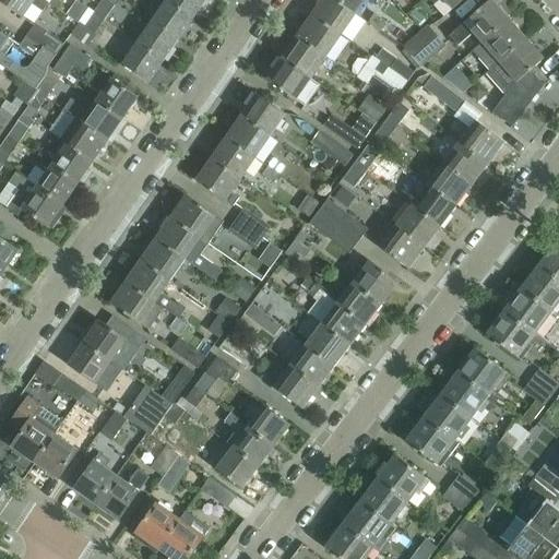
[(43,0),(0,0),(0,2),(23,19),(32,6),(43,13),(49,4),(43,0)]
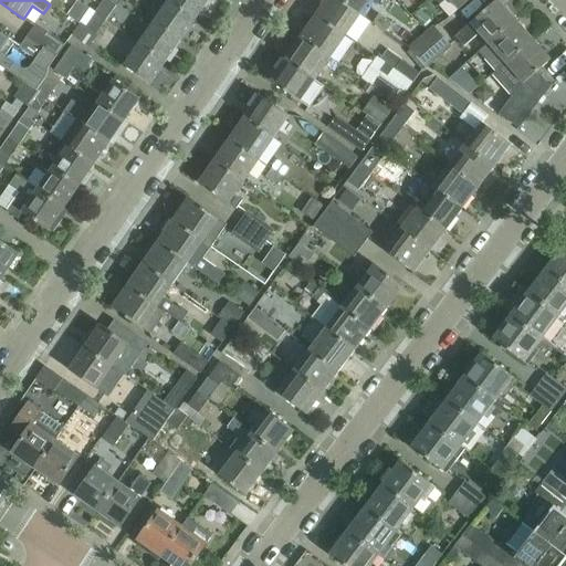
[(103,0),(95,13),(106,21),(116,6),(107,0),(103,0)]
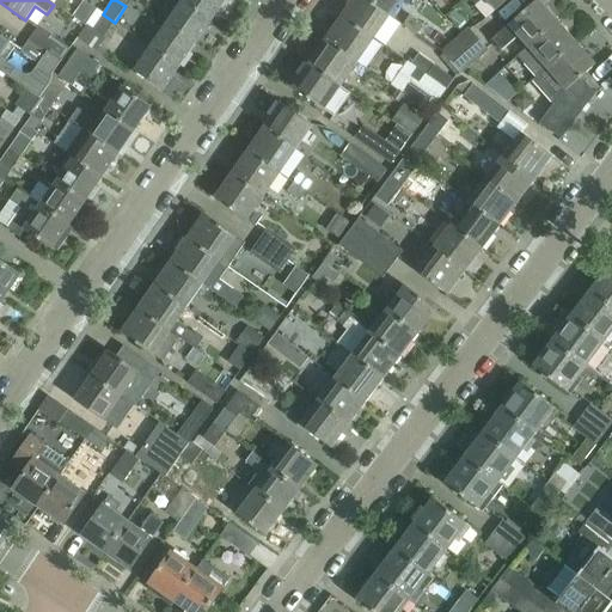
[(212,19),(183,0),(182,0),(166,24),(195,43),(212,19)]
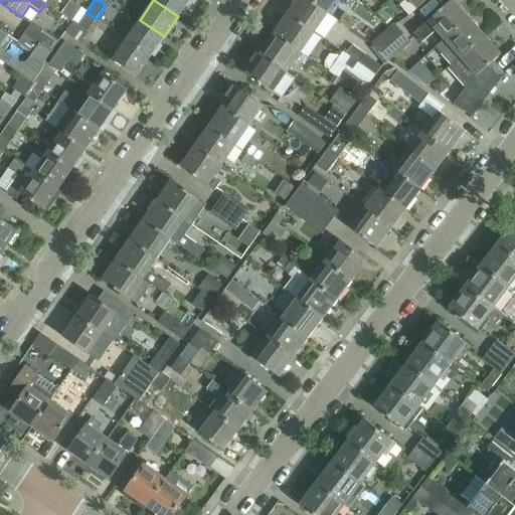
[(189,0),(154,0),(178,16),(189,0)]
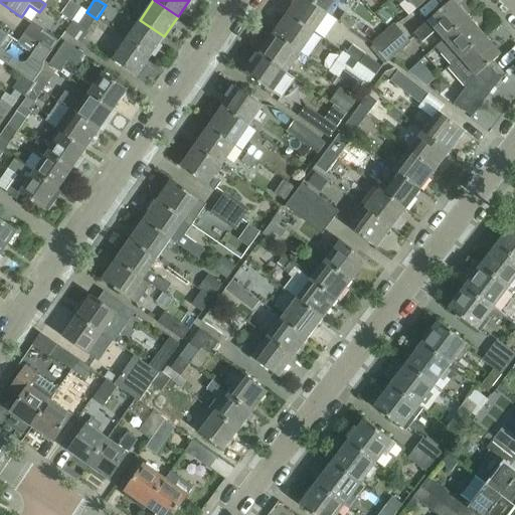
[(328,13),(309,0),(297,0),(288,14),(314,32),(328,13)]
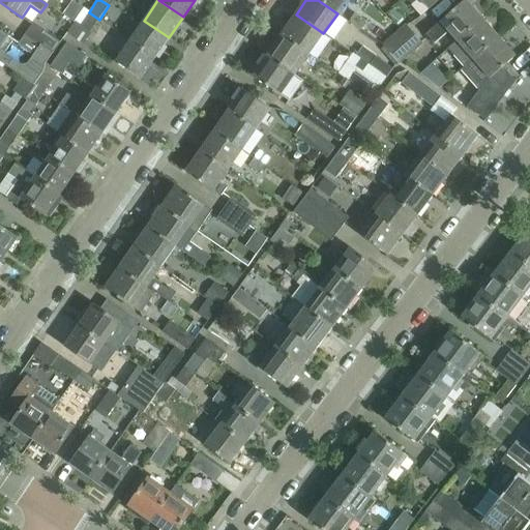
[(346,0),(318,0),(337,13),(346,0)]
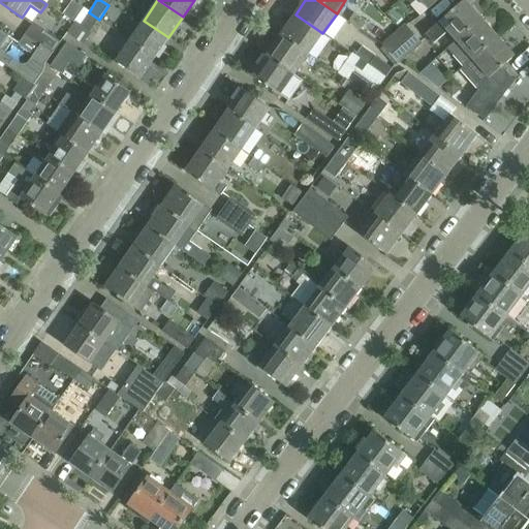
[(406,0),(411,5),(416,0),(419,0),(429,9),(438,0),(406,0)]
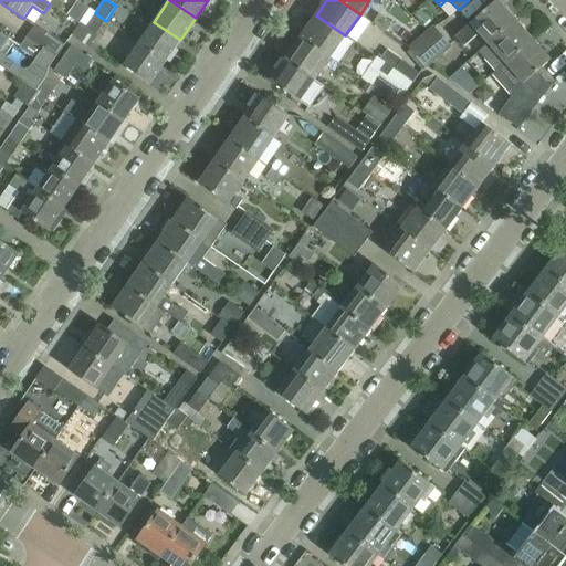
[(496,0),(495,0),(470,22),(459,31),(469,42),(479,33),(488,43),(514,20),(496,0)]
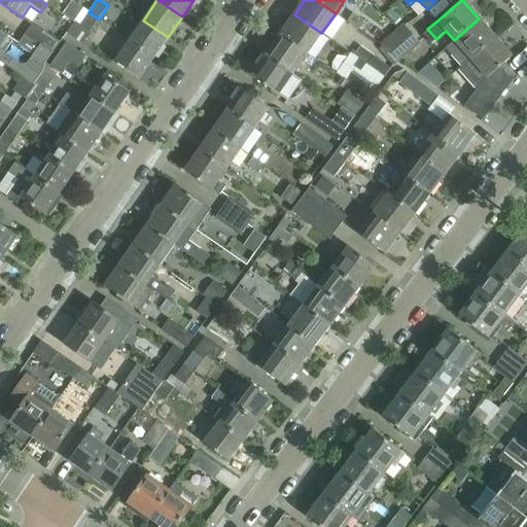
[(73,23),(82,8),(72,1),(62,14),(73,23)]
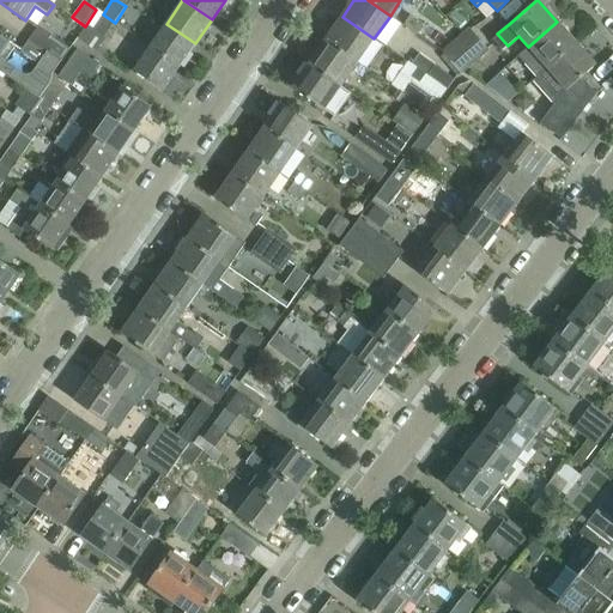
[(115,23),(103,14),(92,29),(87,25),(78,40),(103,58),(107,53),(99,47),(105,38),(104,37),(115,23)]
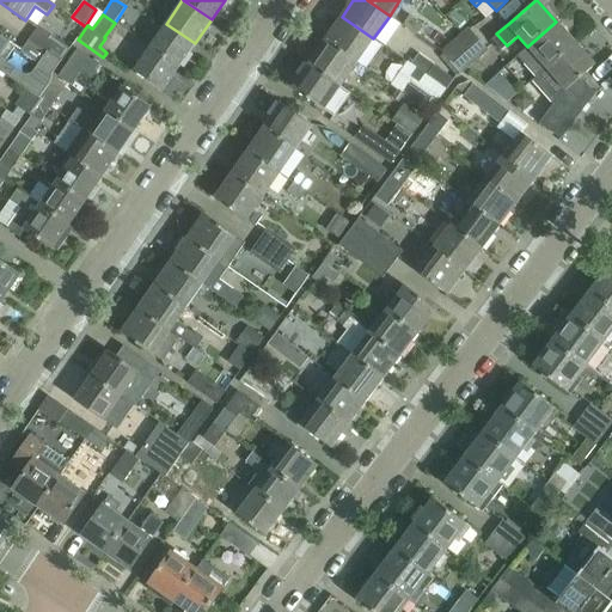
[(409,16),(403,25),(416,35),(422,24),(409,16)]
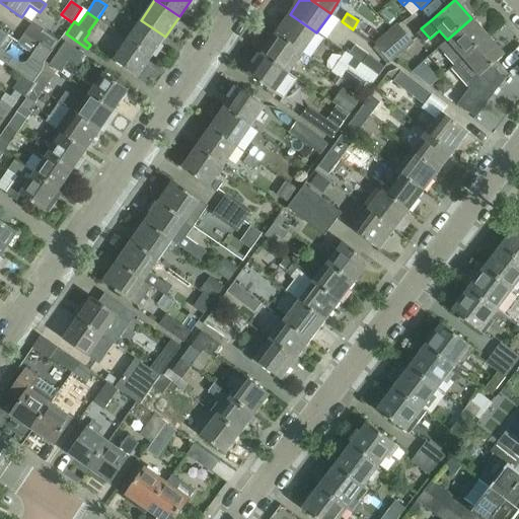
[(290,14),(276,34),(302,53),(307,56),(313,47),(309,44),(316,32),(290,14)]
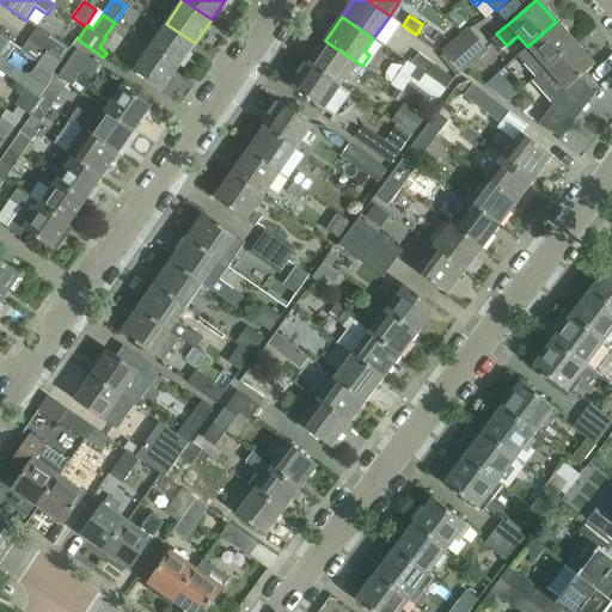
[(575,43),(556,22),(527,47),(546,68),(575,43)]
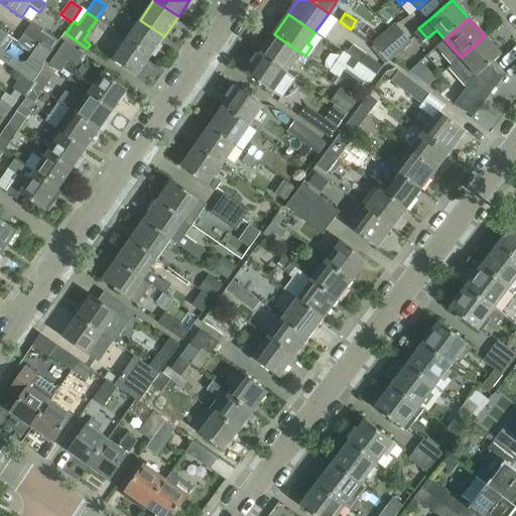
[(164,36),(140,20),(126,39),(150,56),(164,36)]
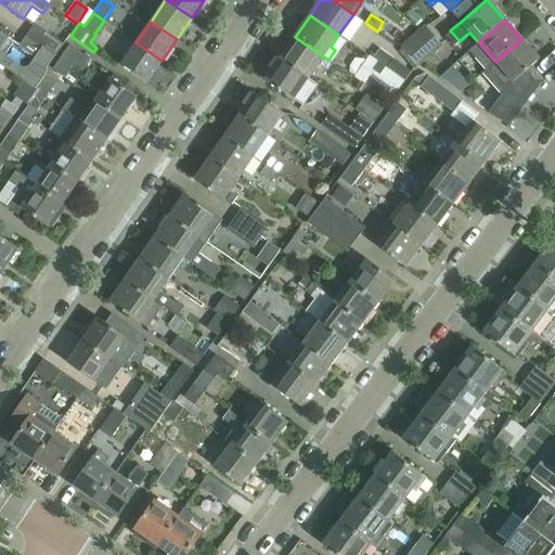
[(26,36),(54,55),(63,43),(35,24),(26,36)]
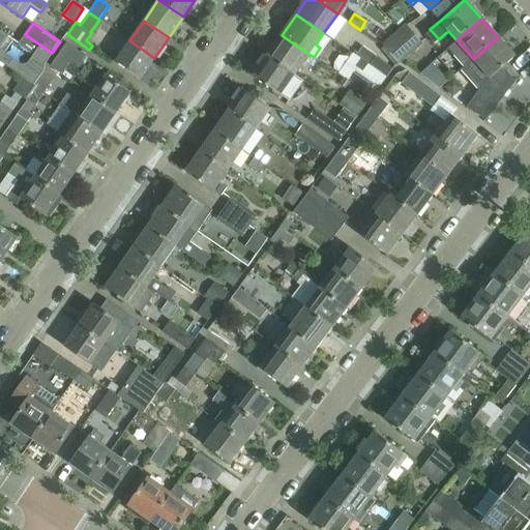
[(391,54),(414,33),(405,24),(382,43),(391,54)]
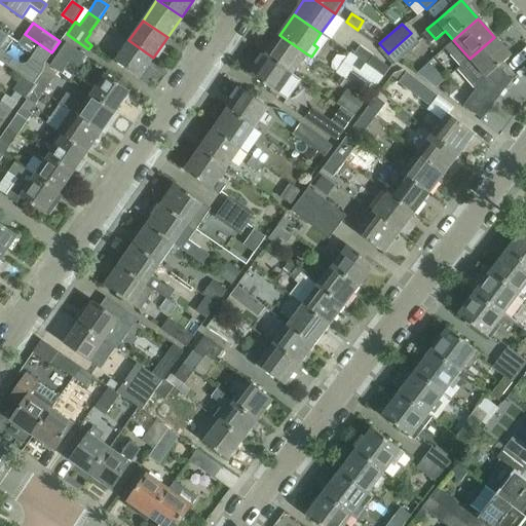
[(0,48),(8,36),(0,30),(0,62),(22,77),(33,85),(43,71),(42,71),(44,64),(51,52),(25,34),(17,45),(33,55),(28,64),(22,65),(0,49),(0,48)]
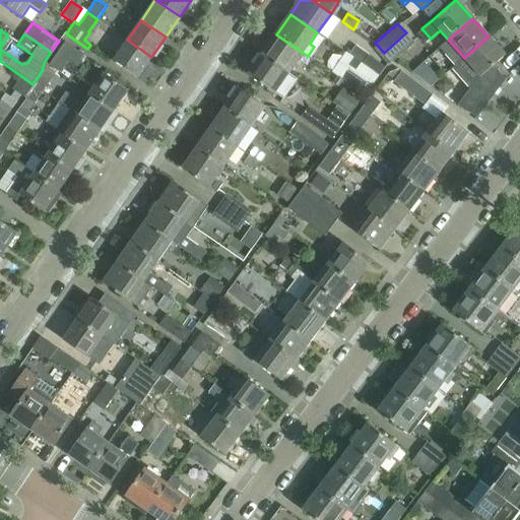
[(406,33),(384,53),(392,62),(414,43),(406,33)]
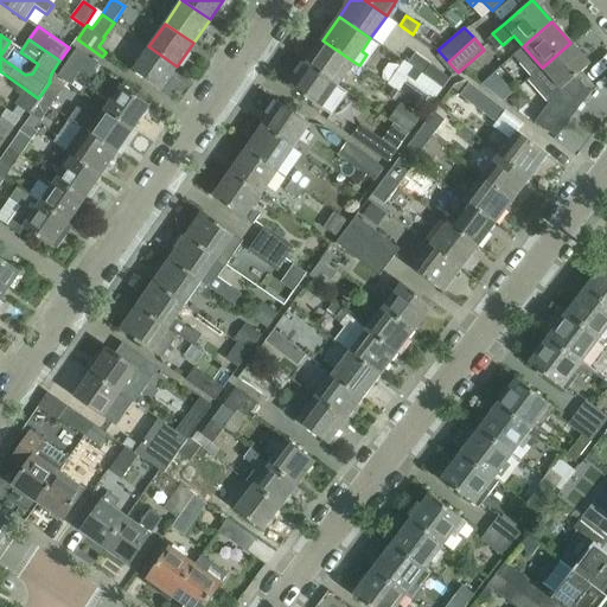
[(323,40),(306,64),(337,85),(353,62),(323,40)]
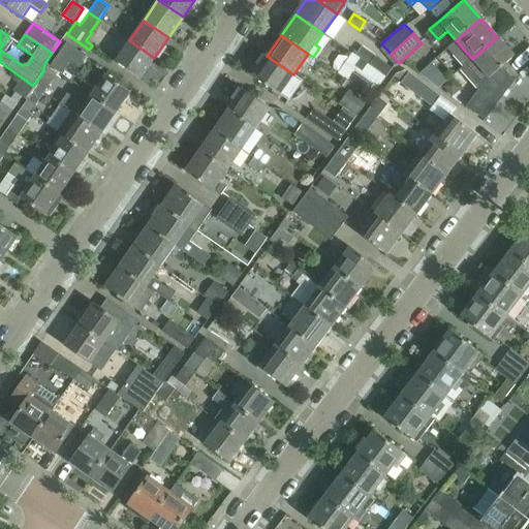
[(497,37),(472,59),(488,76),(466,105),(485,120),(515,82),(502,67),(515,56),(497,37)]
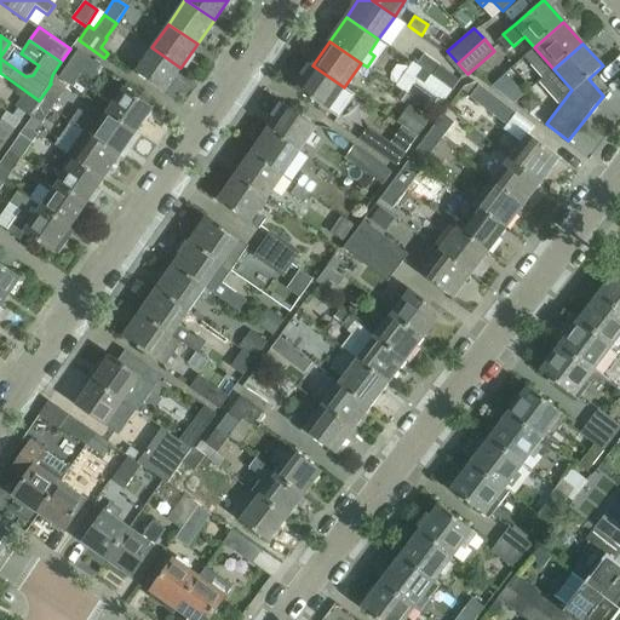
[(181,68),(151,47),(135,72),(164,92),(181,68)]
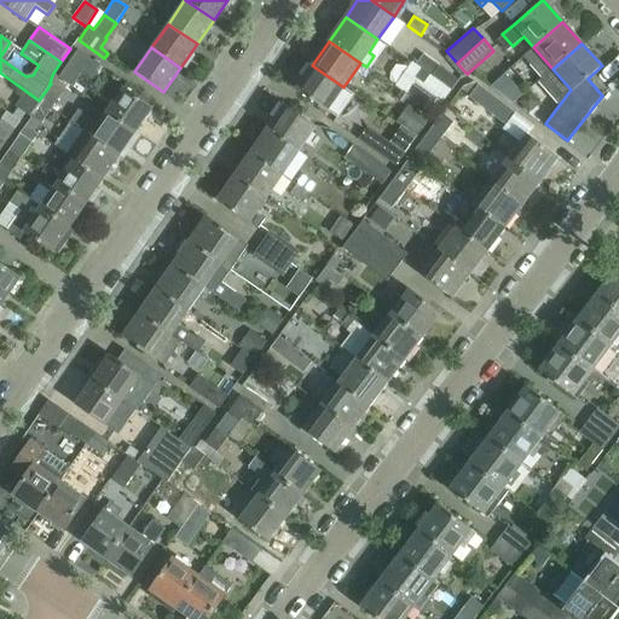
[(82,71),(92,77),(100,65),(77,51),(58,77),(71,87),(82,71)]
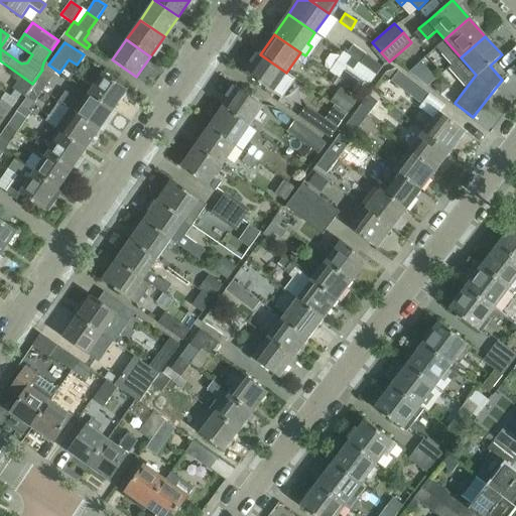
[(321,65),(336,76),(350,57),(336,46),(321,65)]
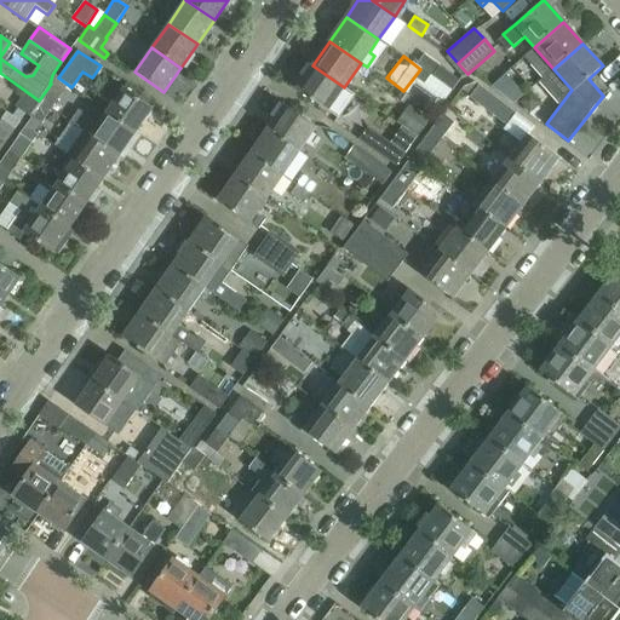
[(313,65),(296,90),(339,119),(354,96),(344,89),(344,87),(313,65)]
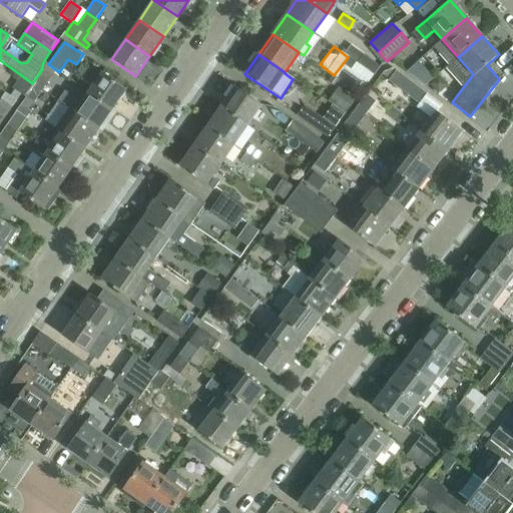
[(374,75),(380,67),(364,55),(358,63),(374,75)]
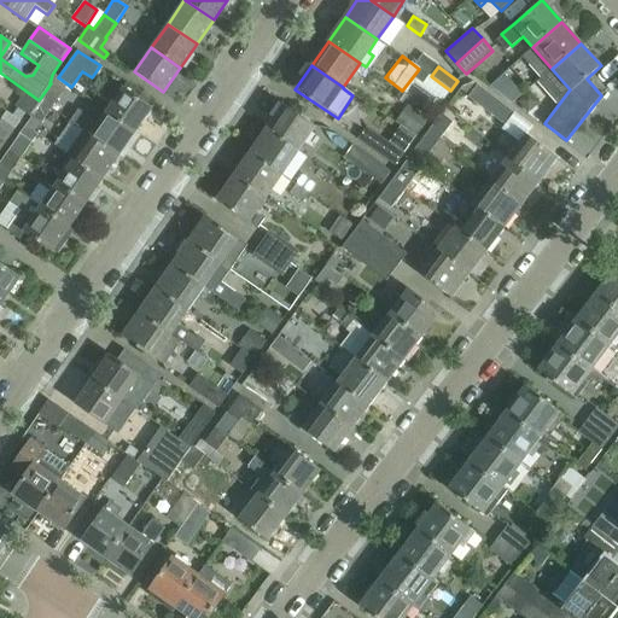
[(538,182),(557,158),(526,134),(532,127),(473,82),(464,87),(461,91),(468,97),(467,98),(503,126),(501,129),(519,144),(508,158),(538,182)]
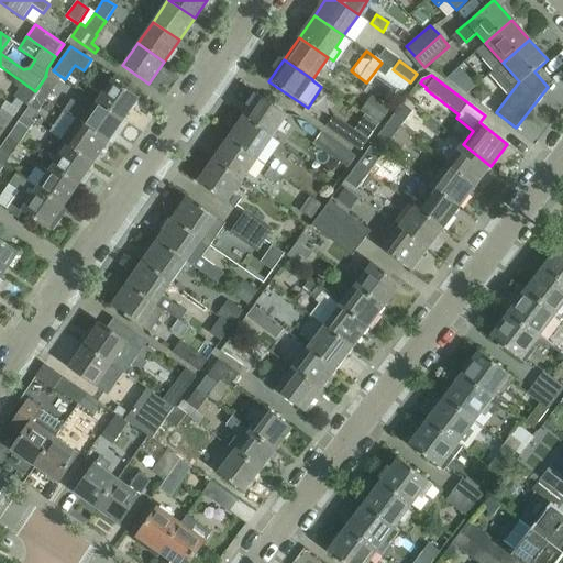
[(56,84),(46,76),(35,91),(46,99),(56,84)]
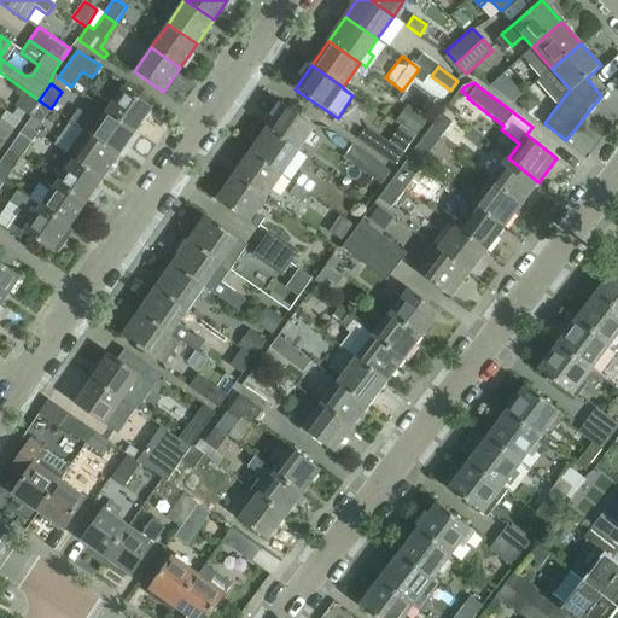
[(430,111),(437,100),(413,83),(406,94),(430,111)]
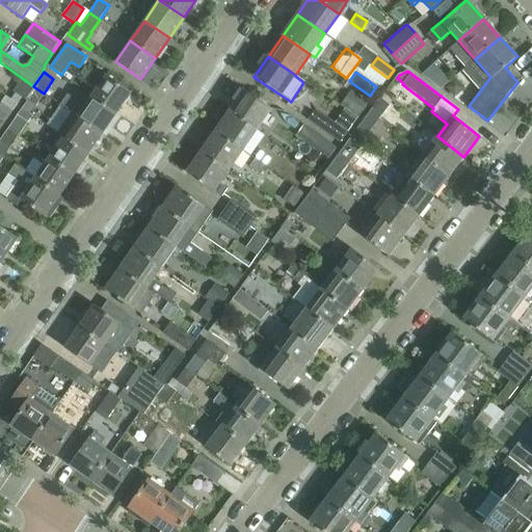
[(106,75),(91,96),(117,113),(131,92),(106,75)]
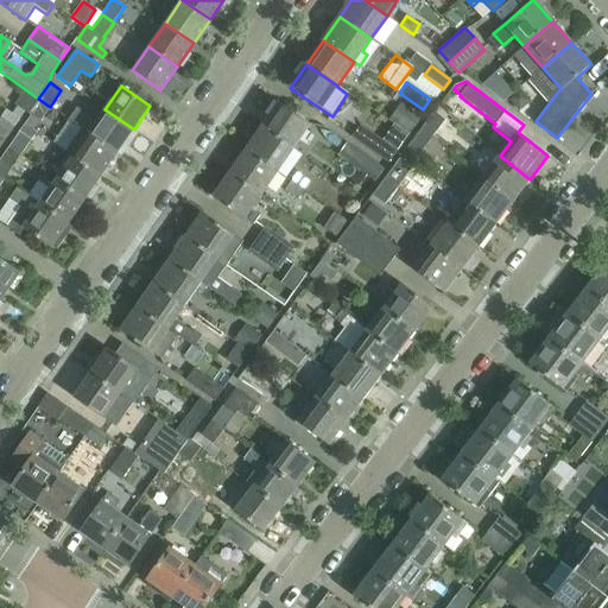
[(38,99),(25,89),(14,105),(27,114),(38,99)]
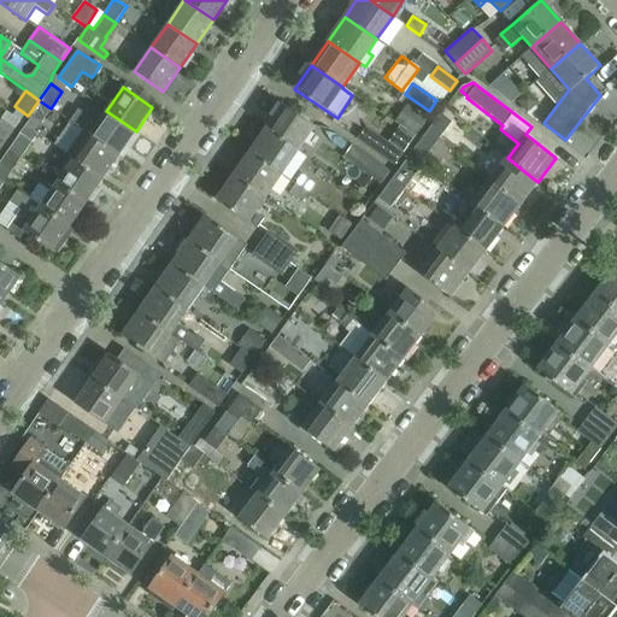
[(39,100),(28,116),(40,124),(51,109),(39,100)]
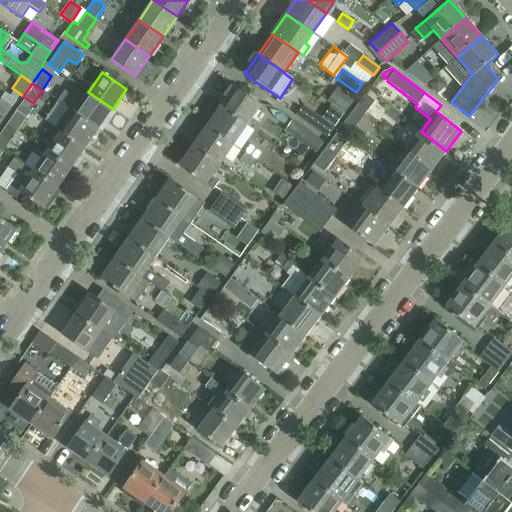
[(235,87),(221,107),(248,125),(262,105),(235,87)]
